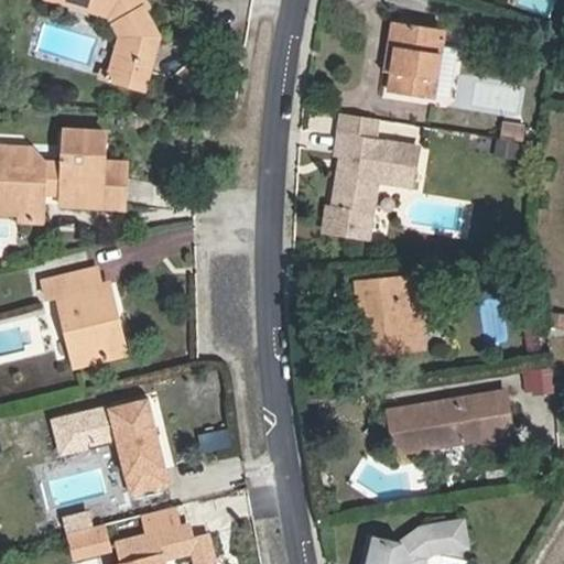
[(144,9),(139,0),(68,0),(72,3),(109,14),(120,36),(110,71),(107,79),(142,89),(159,36),(144,9)]
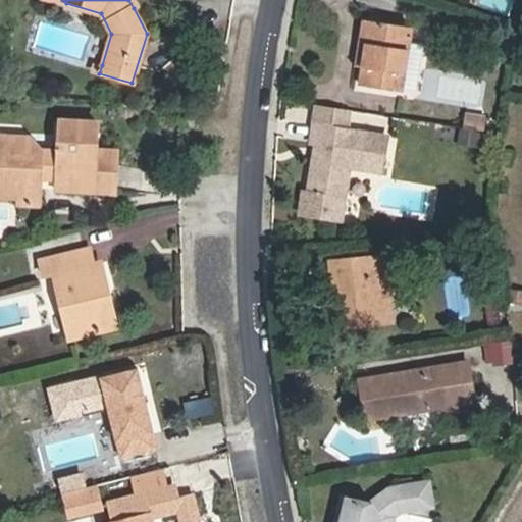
[(135,0),(128,0),(134,8),(138,5),(135,0)]
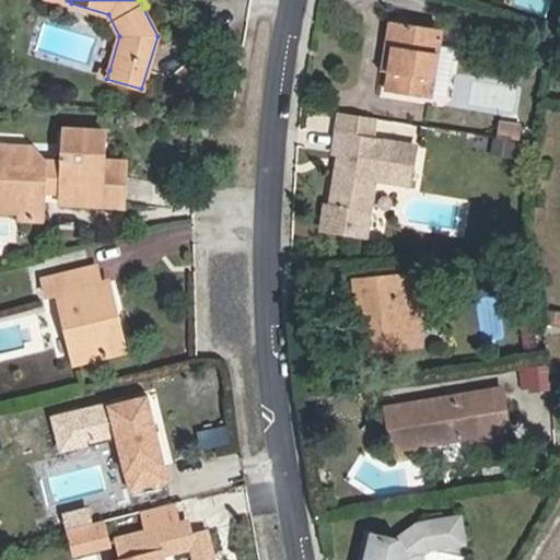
[(394,45),(389,71),(387,91),(432,98),(443,31),(389,22),(386,44),(394,45)]
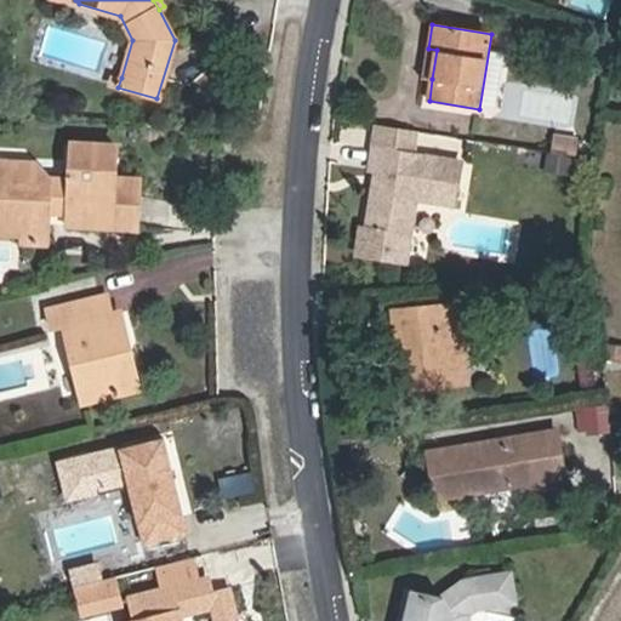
[(423,78),(432,79),(437,50),(428,49),(423,78)]
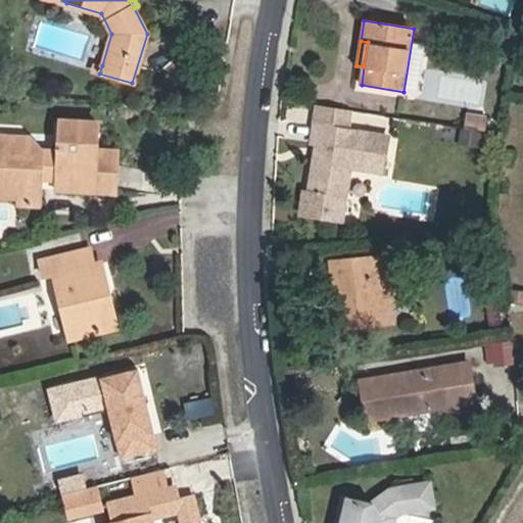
[(92,72),(99,74),(102,65),(95,63),(92,72)]
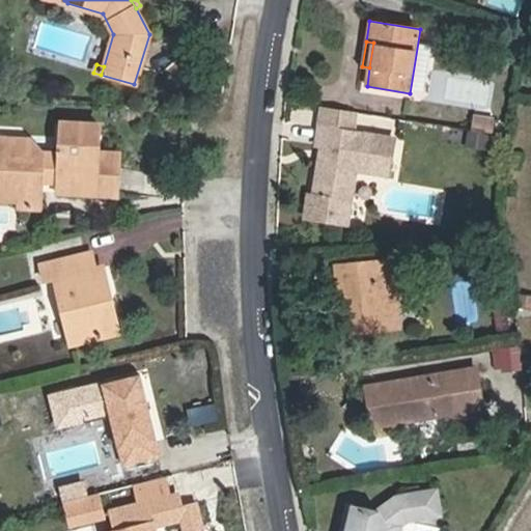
[(474,117),(472,131),(493,134),(495,120),(474,117)]
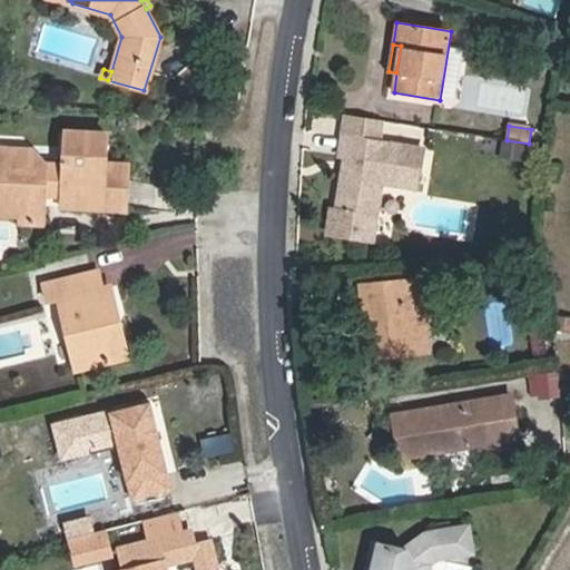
[(18,202),(17,222),(45,223),(47,190),(58,192),(58,206),(124,208),(127,167),(104,165),(106,136),(62,134),(60,166),(45,166),(32,147),(0,146),(0,189),(6,190),(18,202)]
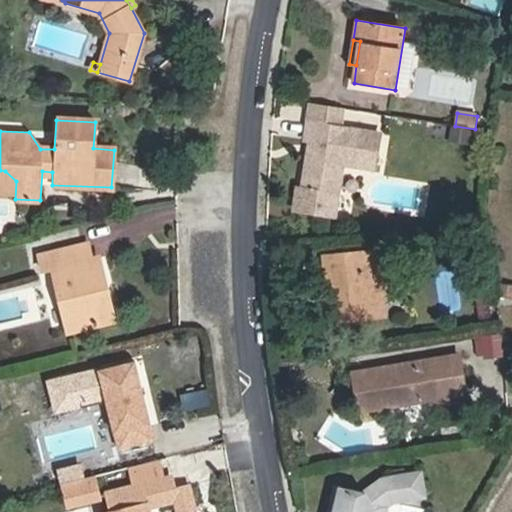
[(334,215),(343,164),(376,170),(381,133),(310,121),(307,139),(312,140),(318,141),(316,153),(309,157),(304,188),(299,187),(295,208),(334,215)]
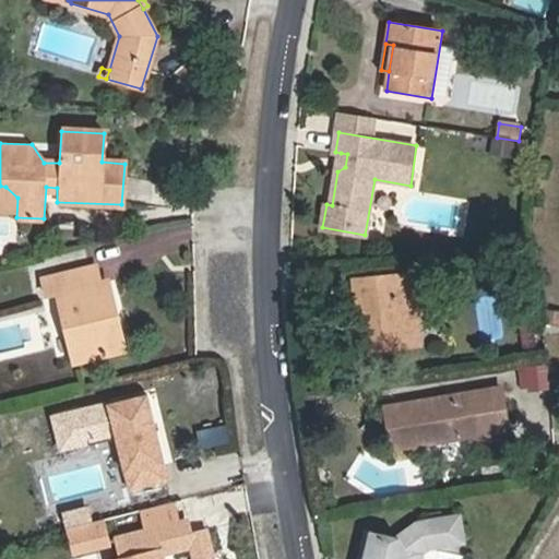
[(341,153),(337,171),(345,167),(347,154),(341,153)]
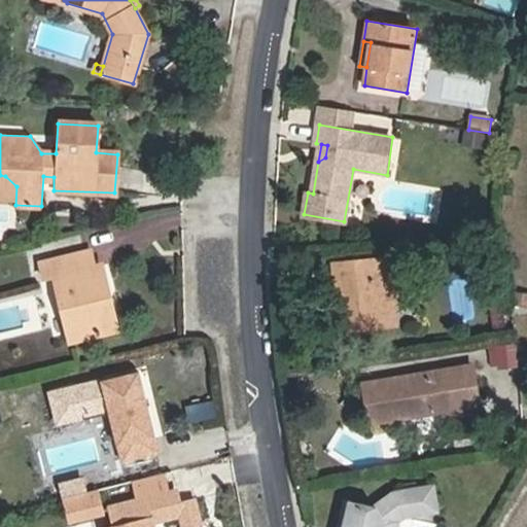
[(0,204),(15,205),(16,186),(5,176),(0,175),(0,204)]
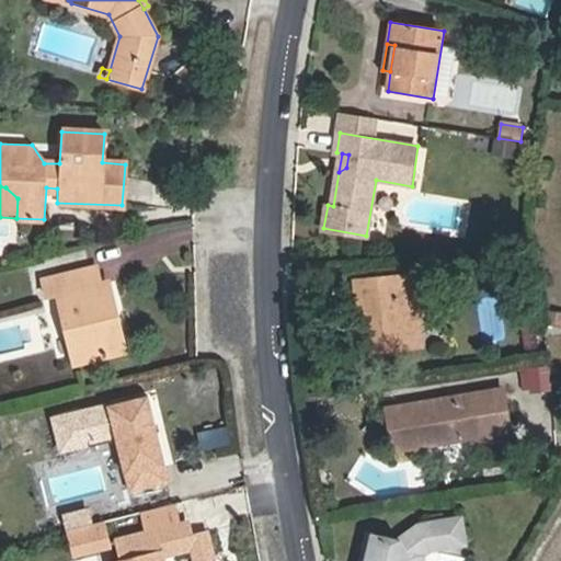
[(57,294),(73,366),(126,353),(109,282),(100,283),(96,267),(42,279),(45,296),(57,294)]
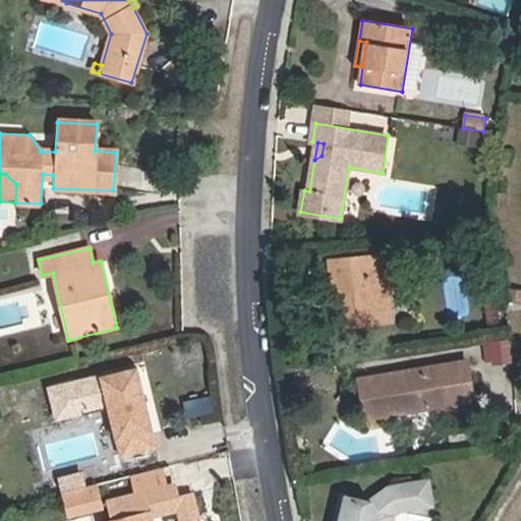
[(378,258),(333,262),(338,325),(383,324),(378,258)]
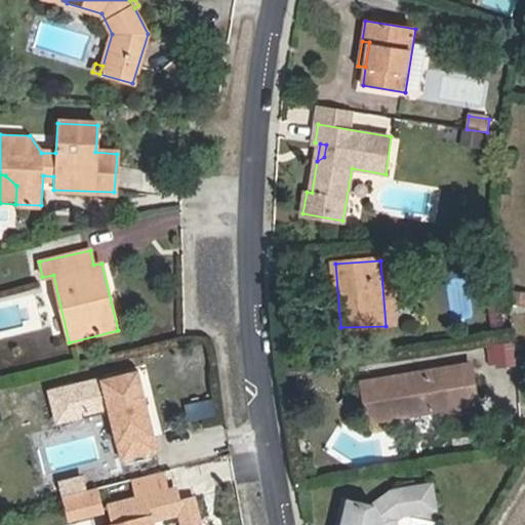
[(489,326),(503,326),(502,306),(488,306),(489,326)]
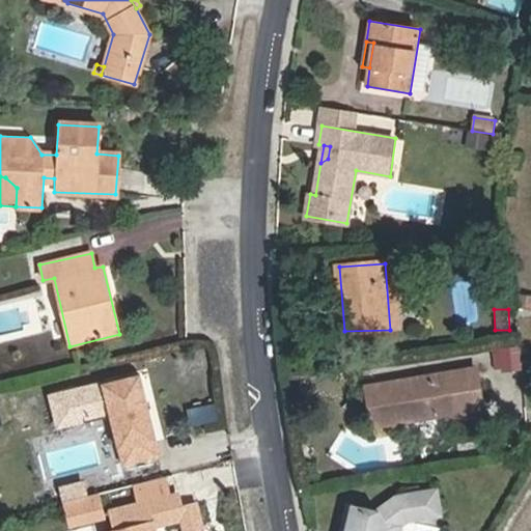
[(475,369),(365,388),(370,426),(453,413),(453,418),(482,413),(479,390),(475,369)]
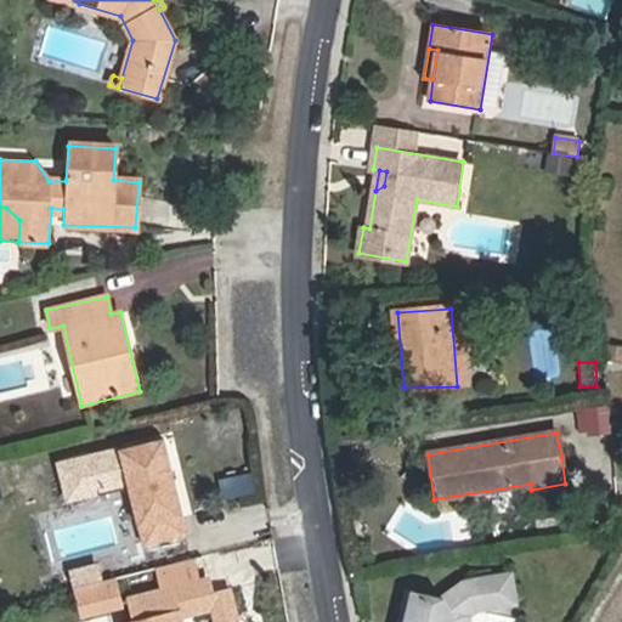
[(164,439),(120,450),(139,527),(142,546),(186,535),(164,439)]
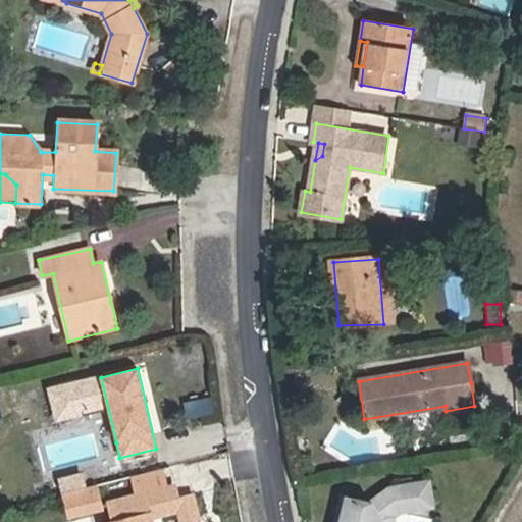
[(96,375),(47,387),(55,421),(104,409),(96,375)]
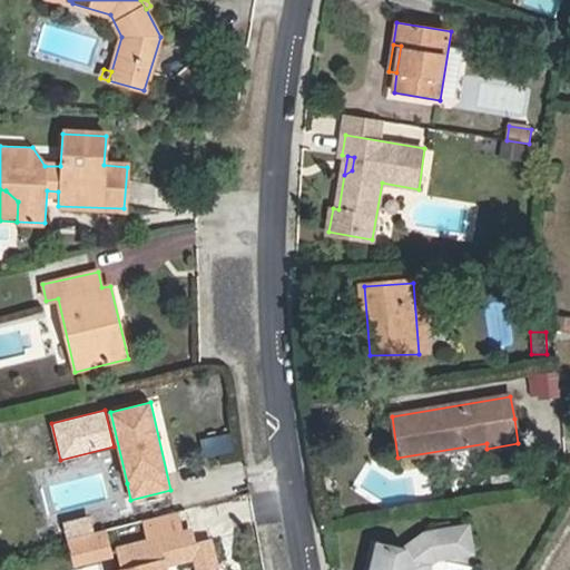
[(182,532),(177,512),(144,521),(149,540),(182,532)]
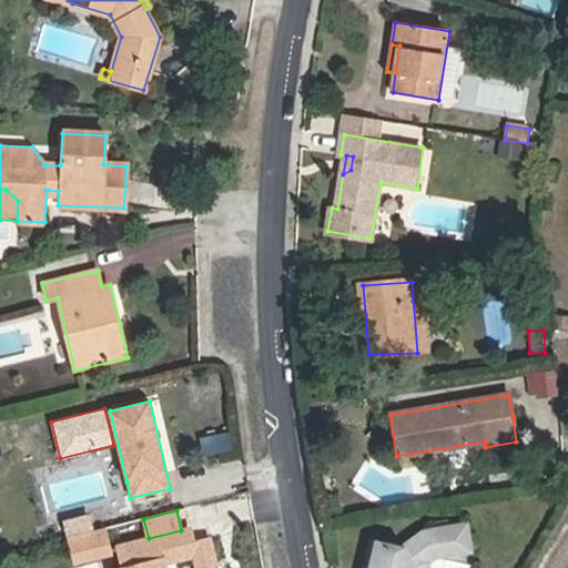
[(110,553),(104,528),(71,537),(77,560),(110,553)]
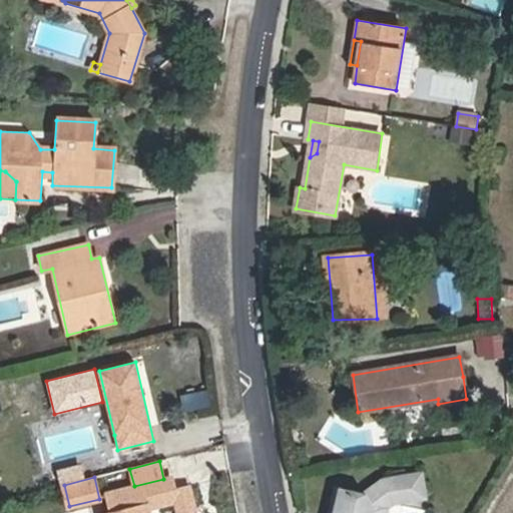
[(173,491),(170,478),(163,479),(134,486),(107,493),(111,512),(150,512),(149,508),(175,502),(178,512),(192,512),(198,512),(191,487),(173,491)]
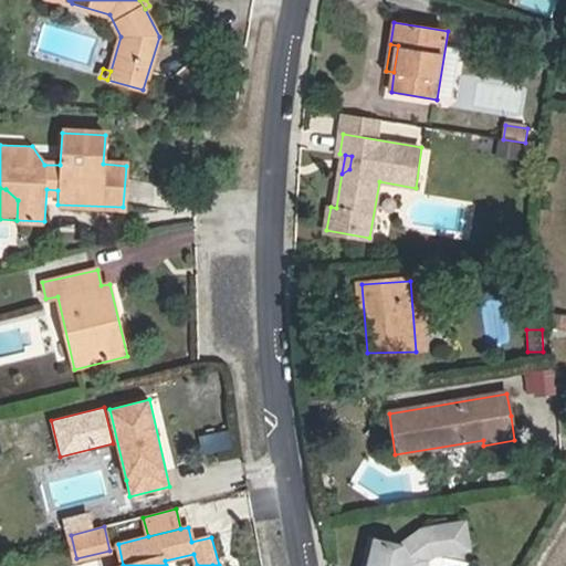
[(423,565),(431,561),(435,559),(467,553),(461,528),(417,536),(398,552),(373,545),(366,565),(423,565)]
